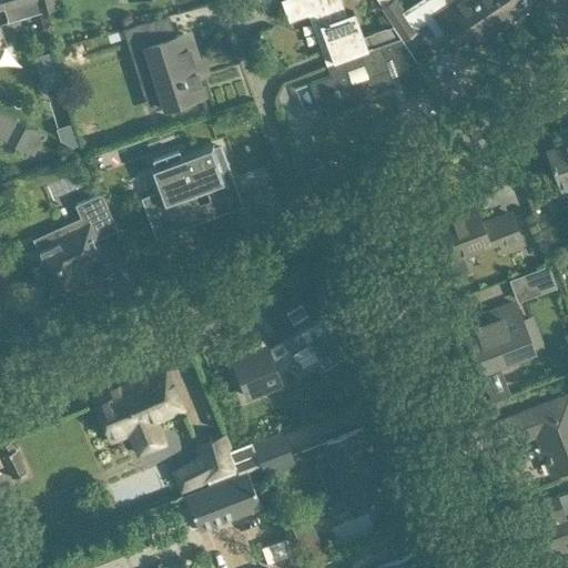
[(0,0),(0,10),(4,9),(32,0),(0,0)]
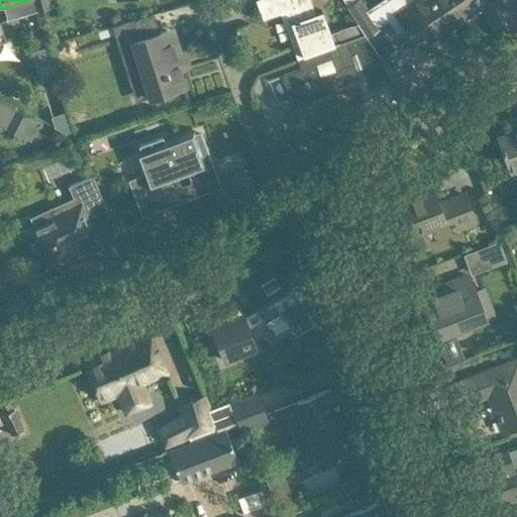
[(34,0),(29,0),(4,8),(7,19),(38,10),(34,0)]
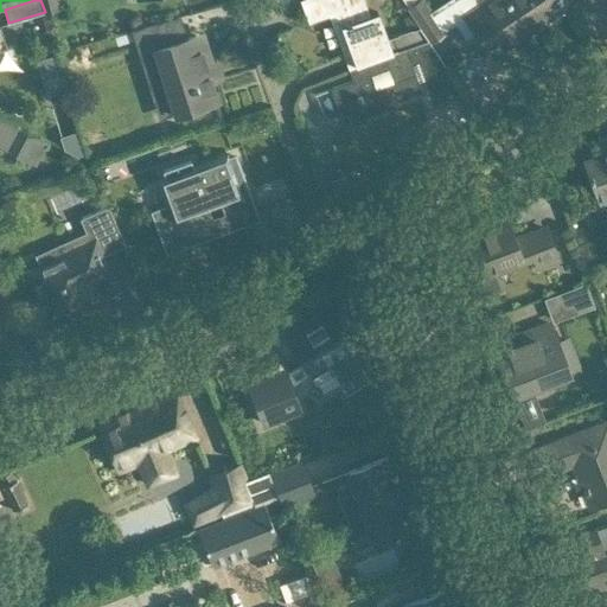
[(55,0),(40,0),(45,12),(58,8),(55,0)]
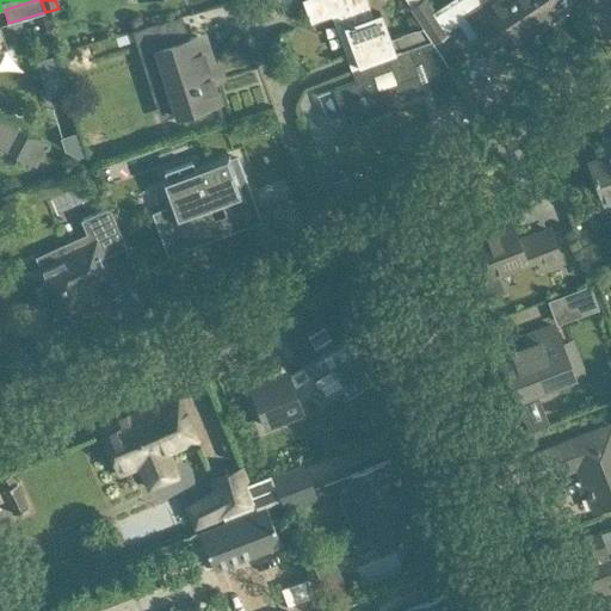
[(423,25),(409,30),(388,38),(380,14),(370,17),(364,0),(304,0),(313,23),(339,13),(352,53),(331,60),(332,62),(364,51),(368,63),(409,48),(431,41),(432,41),(423,25)]
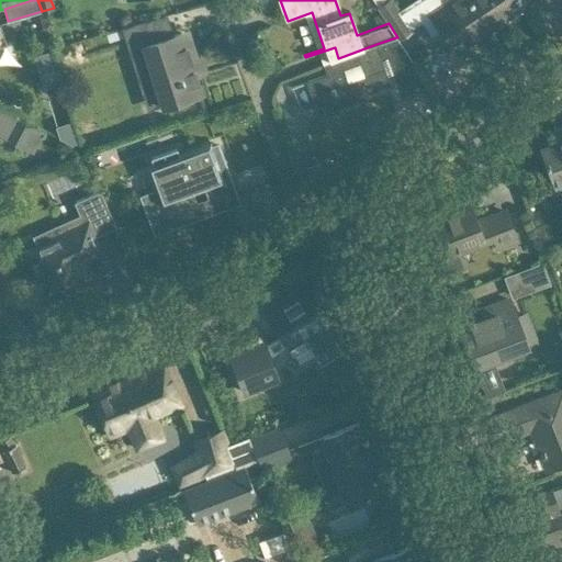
[(390,0),(388,2),(379,8),(382,12),(389,23),(397,37),(412,29),(409,26),(419,20),(429,34),(439,27),(454,52),(489,29),(470,1),(469,0),(418,0),(401,12),(400,10),(392,0),(390,0)]
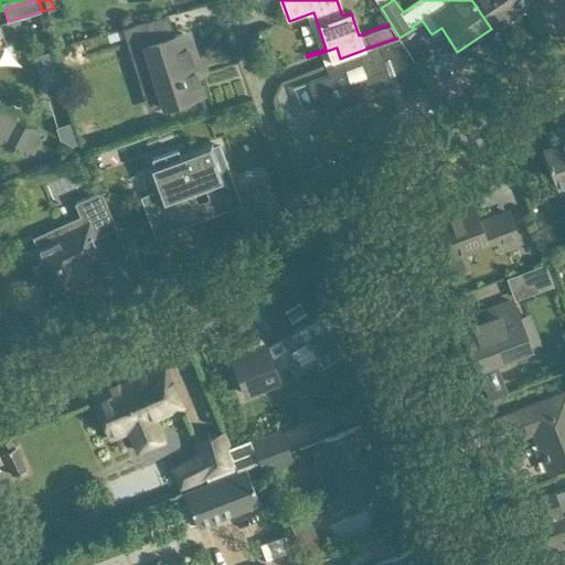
[(473,0),(472,1),(491,29),(524,7),(520,0),(473,0)]
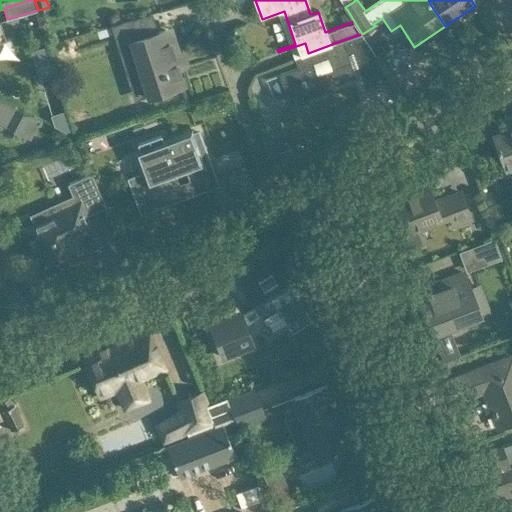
[(33,20),(22,23),(25,34),(36,31),(33,20)]
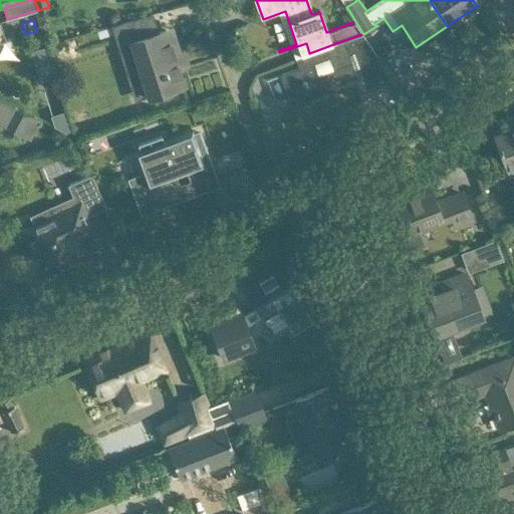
[(166,30),(132,41),(118,45),(126,70),(140,66),(150,97),(184,86),(166,30)]
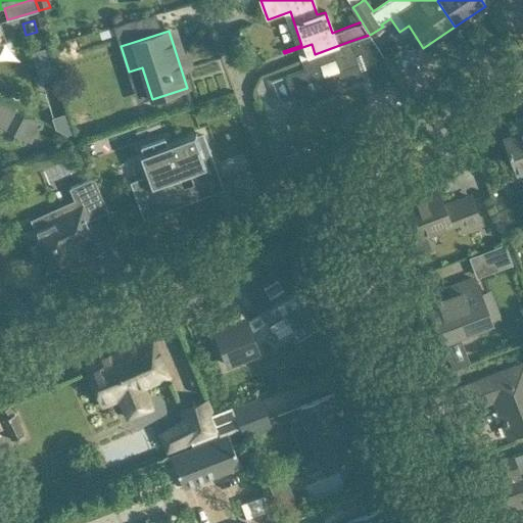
[(360,54),(364,66),(385,58),(370,35),(369,35),(350,41),(355,56),(360,54)]
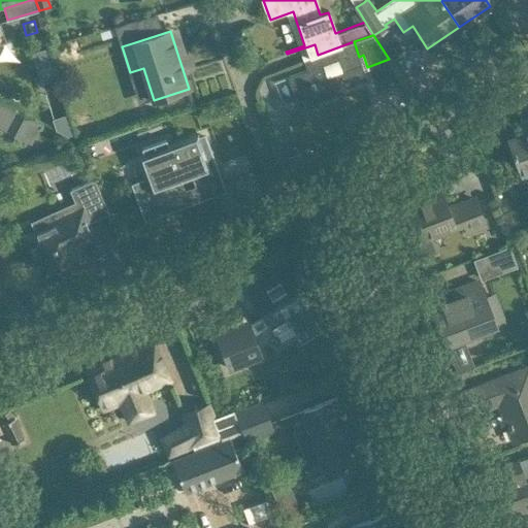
[(354,41),(318,55),(303,60),(303,61),(306,60),(309,68),(289,75),(290,77),(292,76),(301,104),(325,96),(325,94),(333,91),(334,94),(335,94),(334,91),(367,79),(359,57),(354,41)]
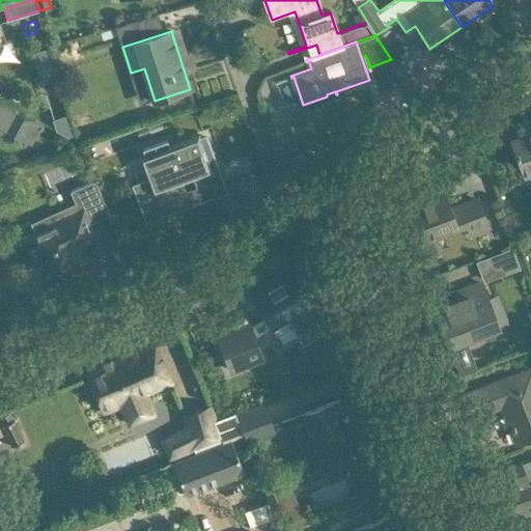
[(44,89),(33,100),(37,107),(43,111),(49,111),(53,110),(55,106),(55,102),(54,98),(52,95),(44,89)]
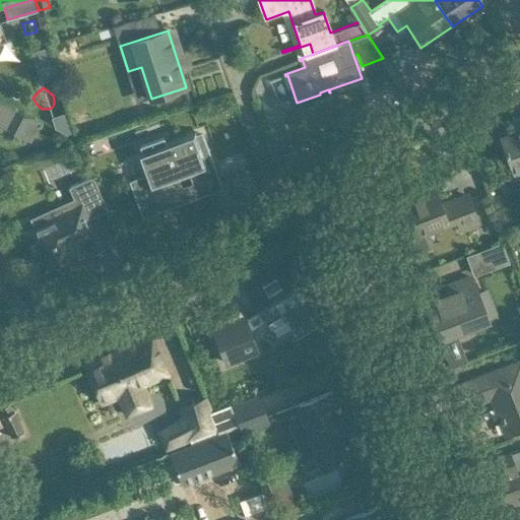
[(9,130),(21,135),(31,140),(41,121),(17,111),(9,130)]
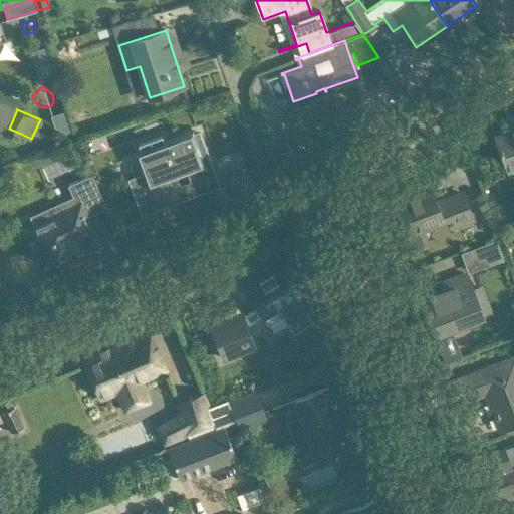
[(63,111),(50,115),(54,126),(65,133),(69,132),(63,111)]
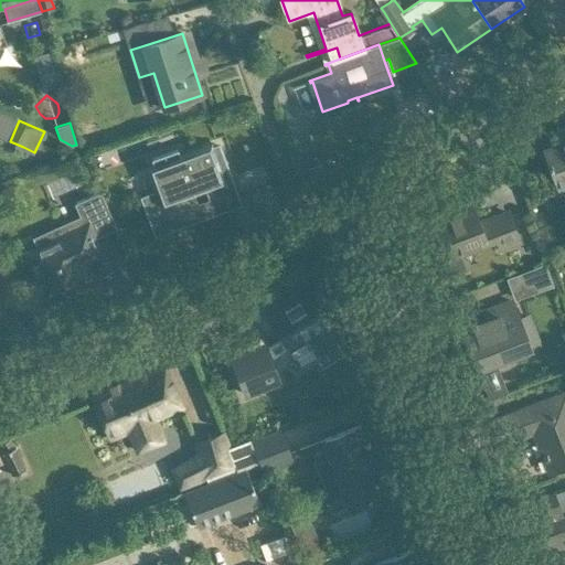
[(244,127),(255,160),(268,156),(257,123),(244,127)]
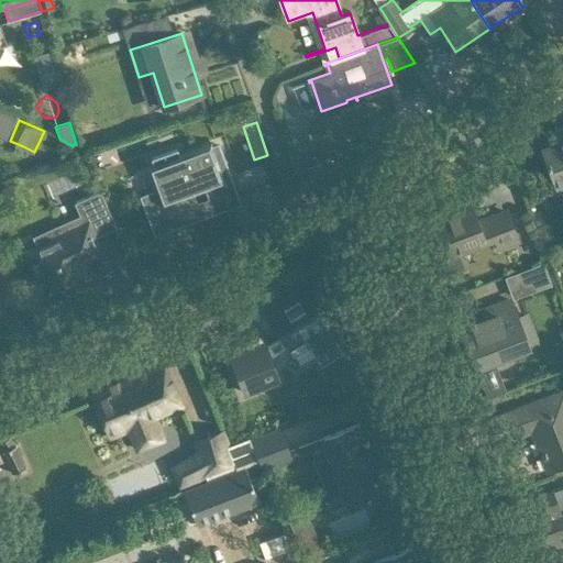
[(545,163),(547,167),(549,167),(556,188),(562,185),(562,144),(562,145),(561,143),(543,150),(548,162),(545,163)]
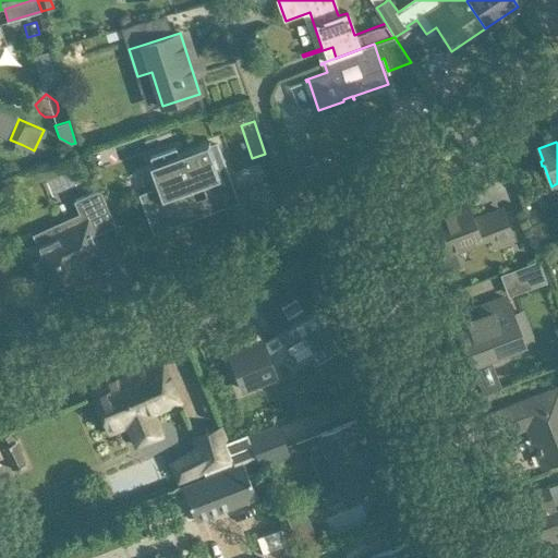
[(140,195),(146,211),(154,232),(187,219),(184,211),(226,196),(219,179),(228,176),(215,144),(179,157),(174,147),(149,157),(160,187),(140,195)]
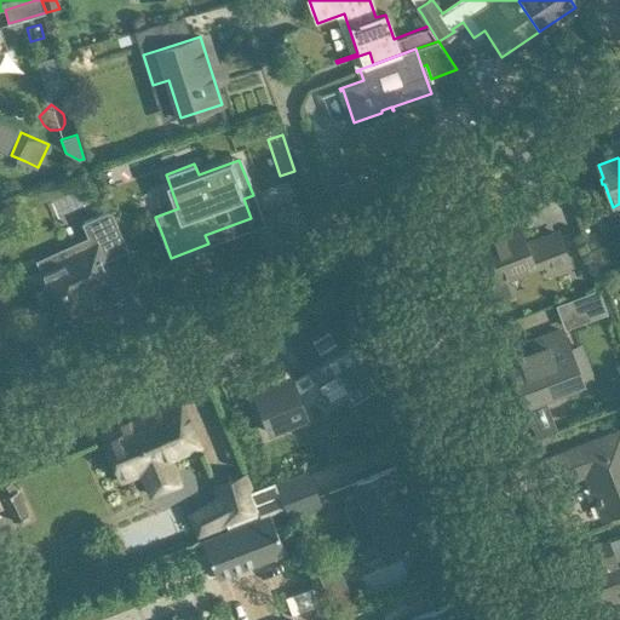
[(337,185),(344,207),(361,201),(354,181),(337,185)]
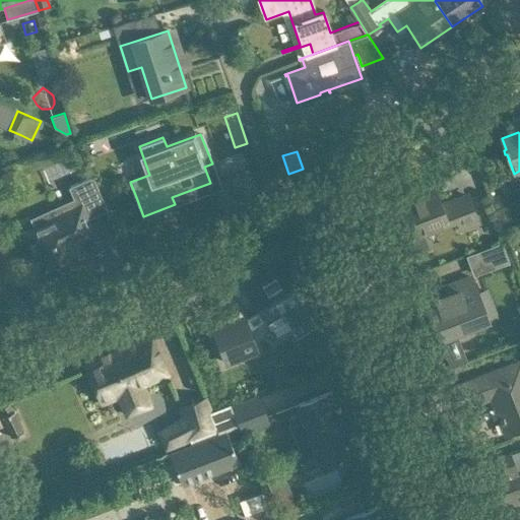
[(38,228),(25,234),(42,270),(79,254),(71,236),(87,228),(84,220),(98,214),(107,210),(92,177),(68,187),(78,209),(63,216),(60,209),(35,220),(38,228)]
